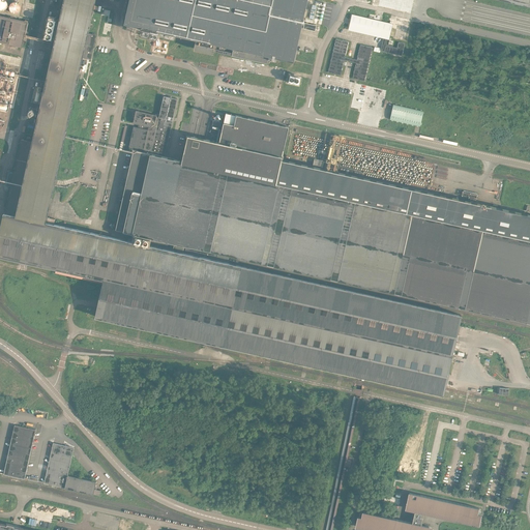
[(7,204),(5,213),(46,222),(54,182),(77,83),(77,82),(79,72),(81,63),(82,58),(83,58),(90,59),(90,58),(91,57),(92,51),(95,35),(88,33),(89,29),(89,27),(91,28),(92,24),(90,23),(93,11),(93,10),(94,5),(95,0),(64,0),(63,3),(63,5),(48,75),(40,107),(35,128),(32,142),(24,140),(22,140),(21,140),(21,142),(17,158),(16,163),(13,174),(7,203),(7,204)]
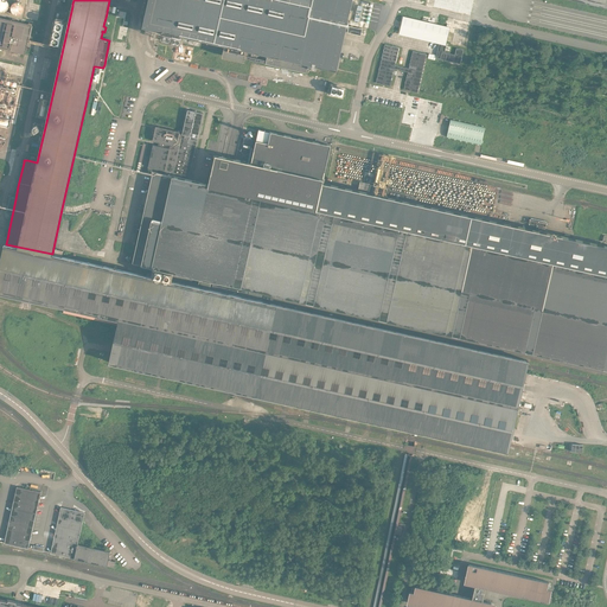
[(148,0),(144,26),(147,27),(149,27),(154,29),(161,30),(165,31),(165,33),(178,36),(179,33),(218,43),(223,44),(219,55),(243,61),(243,58),(266,63),(307,72),(310,63),(328,68),(330,68),(331,68),(337,69),(342,45),(342,44),(343,39),(351,0),(148,0)]
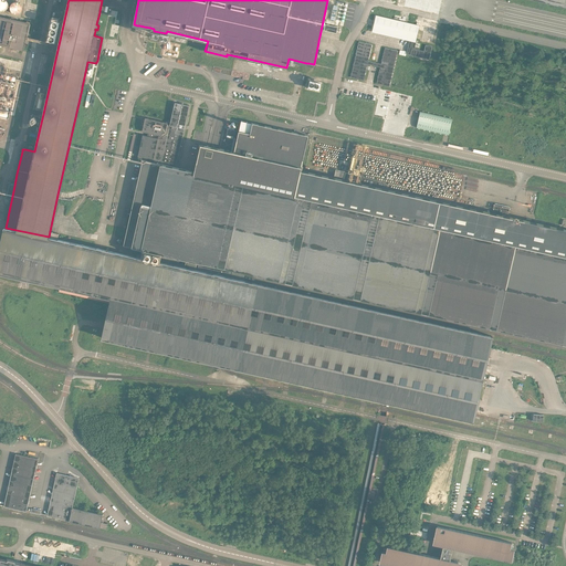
[(440,0),(405,0),(405,6),(438,13),(440,0)]
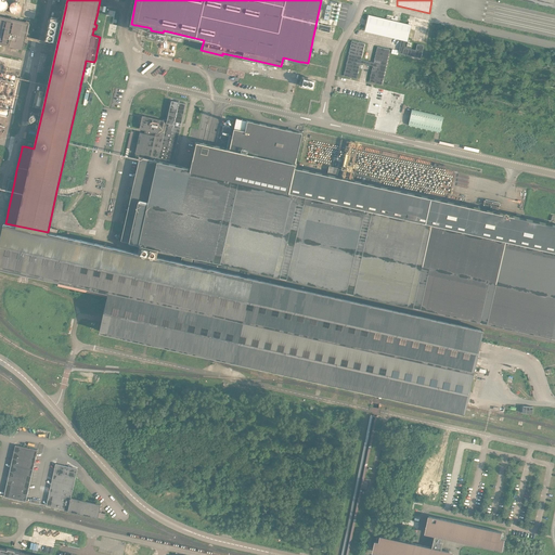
[(21,8),(21,5),(20,4),(18,3),(17,1),(15,1),(13,1),(12,1),(10,2),(9,4),(9,5),(8,7),(8,8),(9,10),(10,11),(11,12),(12,13),(13,13),(14,13),(15,13),(16,13),(18,12),(20,11),(20,10),(21,9),(21,8)]
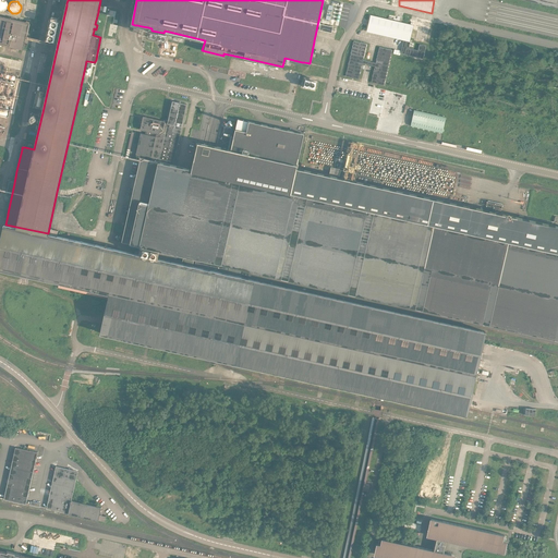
[(413,25),(399,22),(371,15),(366,32),(395,38),(403,40),(409,41),(412,27),(413,25)]
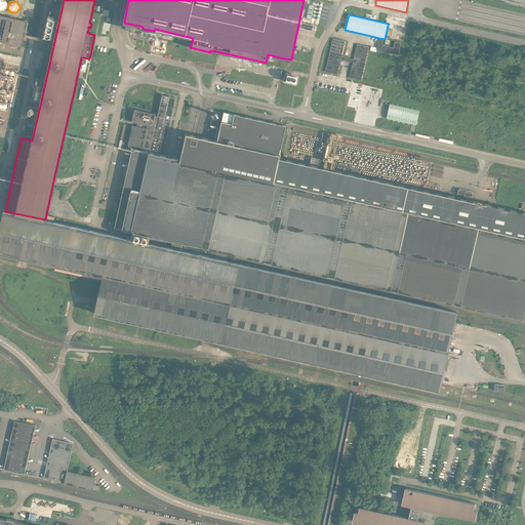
[(23,34),(26,23),(26,22),(0,15),(0,41),(19,46),(21,43),(25,44),(25,41),(22,41),(22,37),(26,38),(27,35),(23,34)]
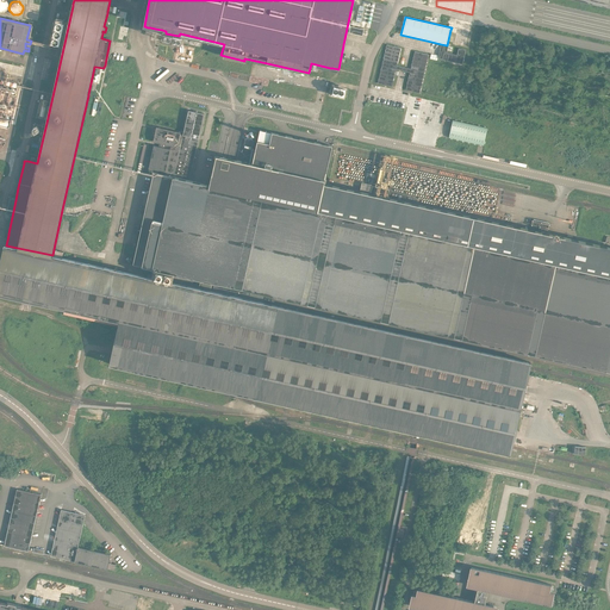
[(465,45),(468,31),(458,29),(456,33),(454,43),(465,45)]
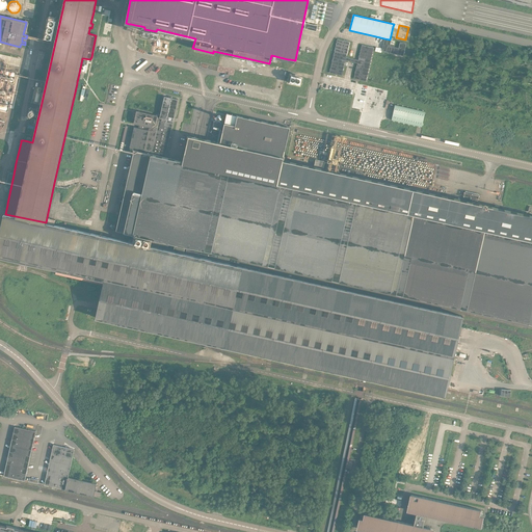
[(345,60),(357,63),(353,78),(366,81),(373,47),(362,45),(357,60),(346,57),(349,42),(337,38),(329,73),(342,76),(345,60)]
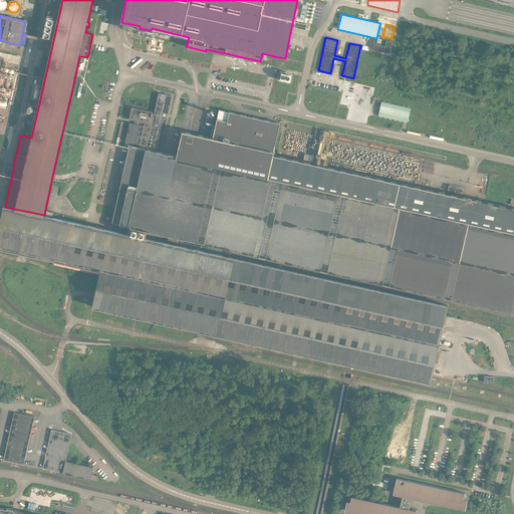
[(368,49),(390,54),(393,42),(387,40),(384,46),(379,45),(376,44),(376,42),(377,38),(376,38),(371,37),(369,44),(368,49)]
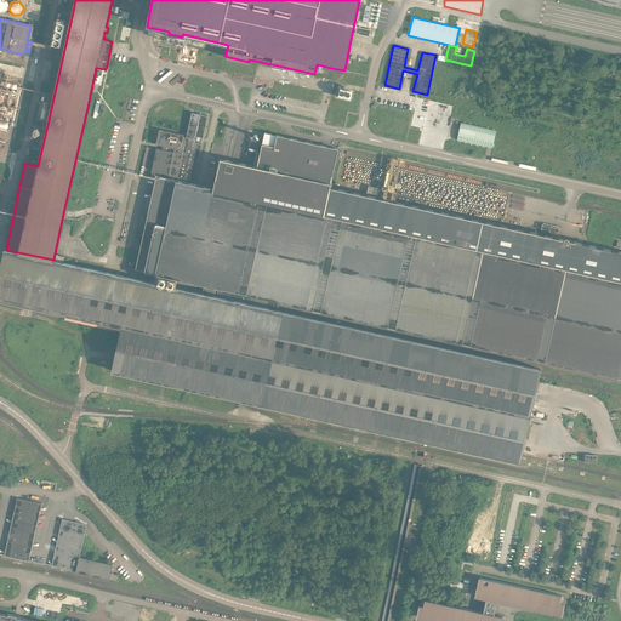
[(177,177),(193,181),(208,117),(192,113),(187,134),(184,134),(182,141),(186,141),(177,177)]
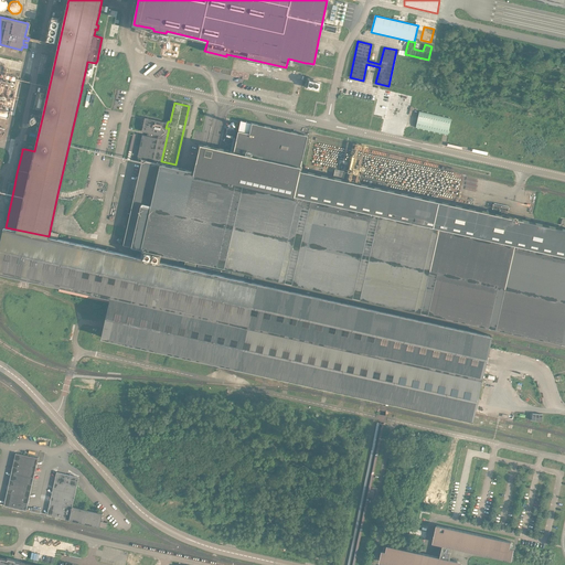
[(448,135),(451,118),(419,112),(415,127),(448,135)]
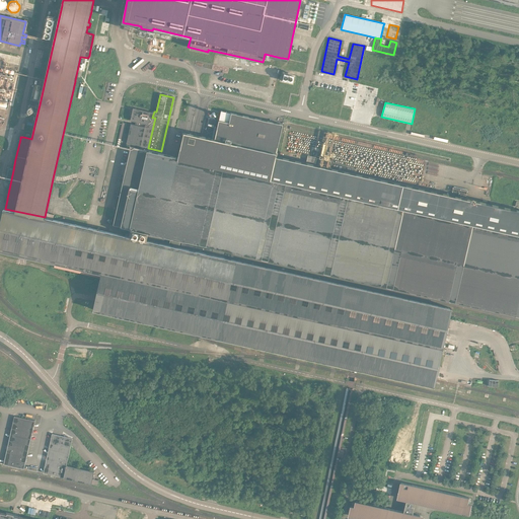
[(131,147),(145,150),(153,113),(133,108),(130,121),(137,122),(137,125),(131,124),(131,125),(130,127),(127,142),(126,143),(127,143),(126,146),(131,147)]
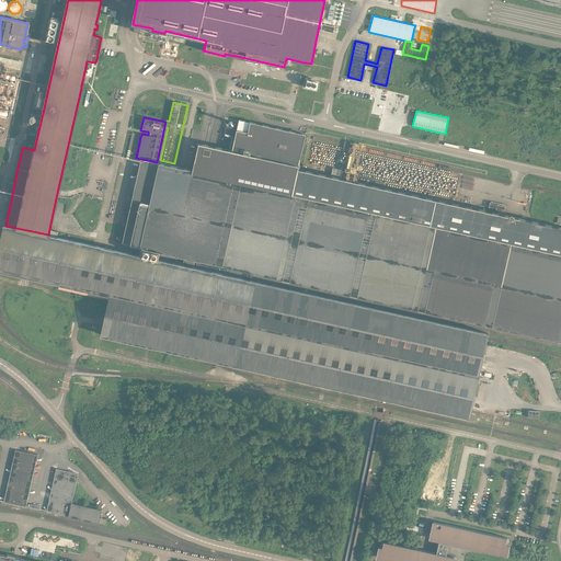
[(217,176),(293,193),(298,169),(306,135),(250,122),(239,119),(232,150),(208,145),(198,144),(193,171),(203,173),(212,174),(212,172),(217,174),(217,176)]
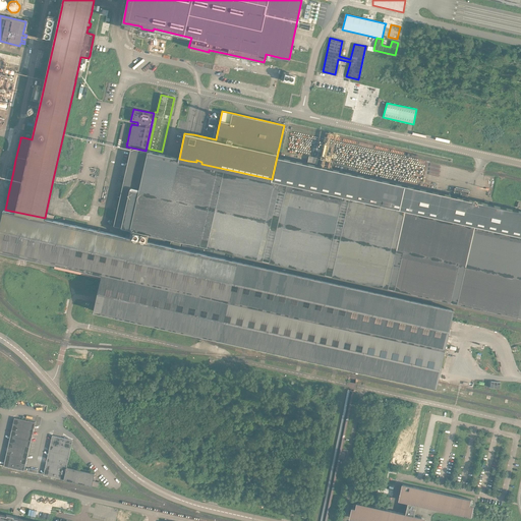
[(520,234),(272,179),(201,164),(201,162),(196,160),(196,162),(188,161),(179,159),(146,151),(131,148),(114,226),(171,238),(233,252),(357,280),(357,281),(372,284),(383,286),(520,316),(520,307),(520,308),(520,307),(520,234)]
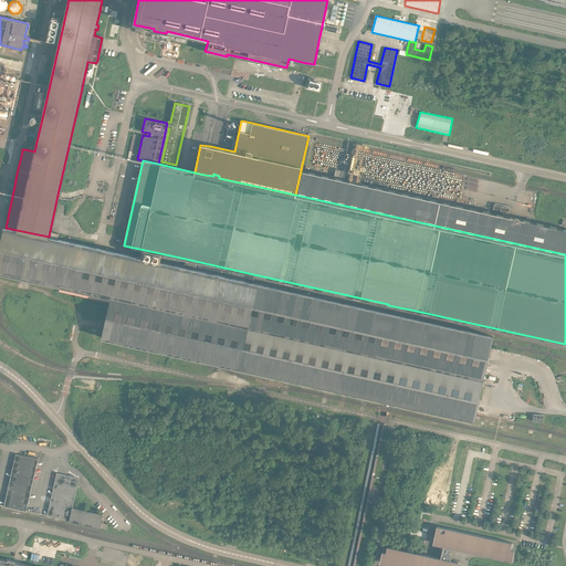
[(516,218),(498,215),(440,201),(439,201),(420,197),(419,197),(363,184),(343,179),(323,175),(301,170),(295,195),(565,254),(565,229),(537,223),(517,219),(516,218)]
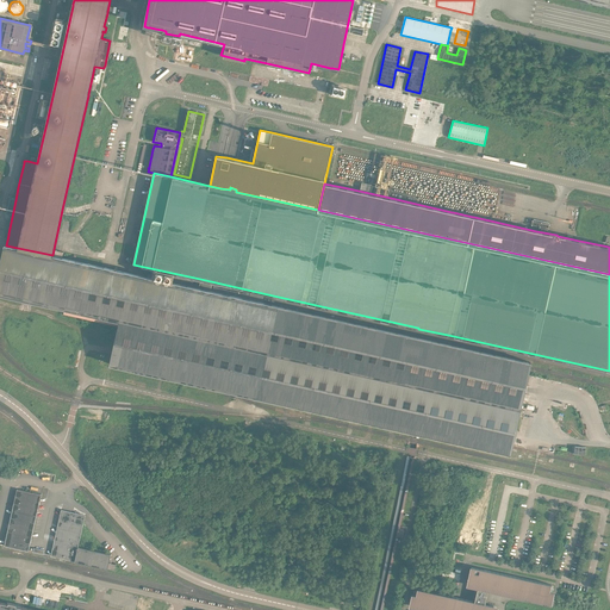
[(2,257),(0,265),(0,293),(64,309),(63,313),(118,327),(114,343),(114,344),(110,365),(148,373),(160,375),(163,377),(215,387),(236,399),(236,398),(238,394),(240,393),(241,393),(286,404),(290,404),(306,408),(312,410),(349,417),(355,419),(381,424),(390,427),(396,428),(410,431),(412,431),(510,454),(511,449),(511,446),(515,434),(518,414),(520,411),(530,362),(449,344),(448,344),(402,334),(271,305),(273,296),(200,279),(199,288),(168,281),(85,263),(82,262),(75,261),(74,261),(56,256),(53,256),(53,255),(6,246),(5,246),(4,250),(2,257)]
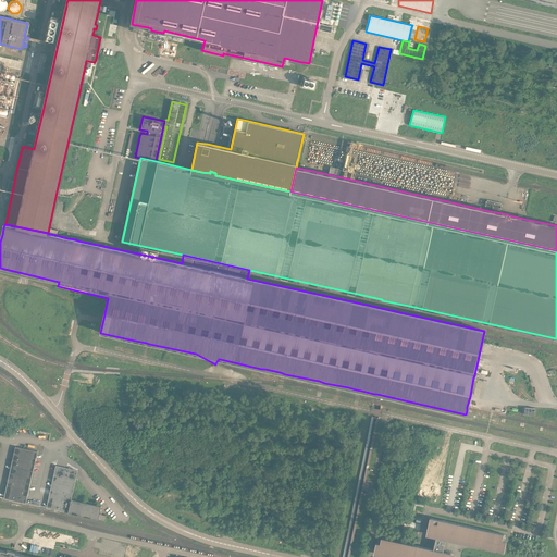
[(15,447),(3,498),(26,503),(37,452),(15,447)]
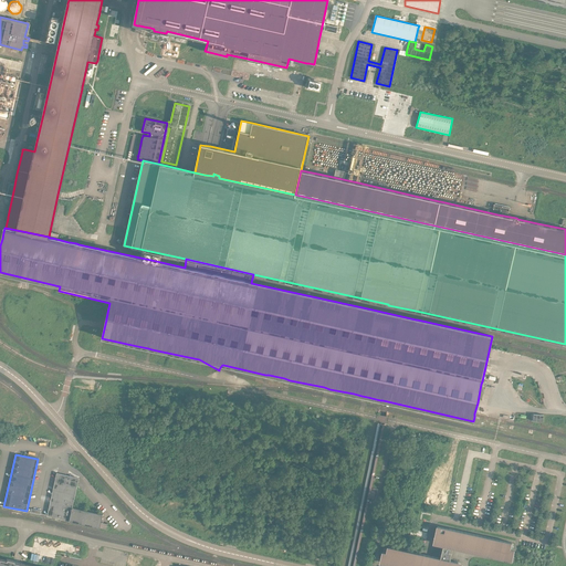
[(72,507),(79,478),(56,473),(48,516),(69,521),(69,522),(100,528),(103,514),(72,507)]
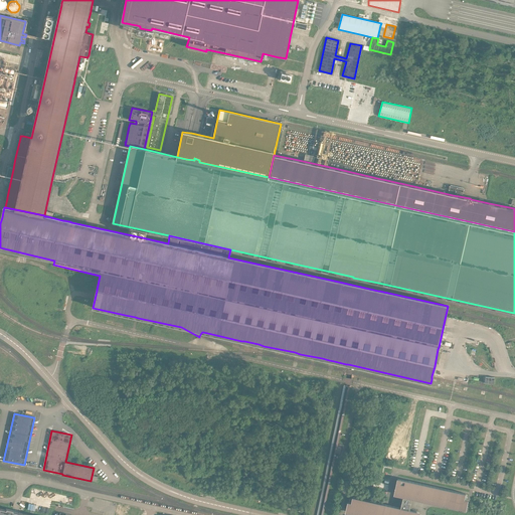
[(409,510),(412,496),(466,508),(468,500),(464,499),(465,494),(397,479),(394,492),(403,494),(400,508),(352,497),(351,503),(348,502),(346,510),(368,514),(415,514),(416,511),(409,510)]
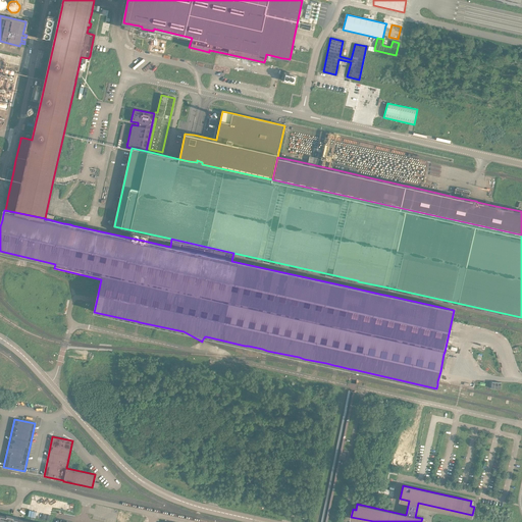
[(379,487),(377,493),(393,498),(394,491),(379,487)]
